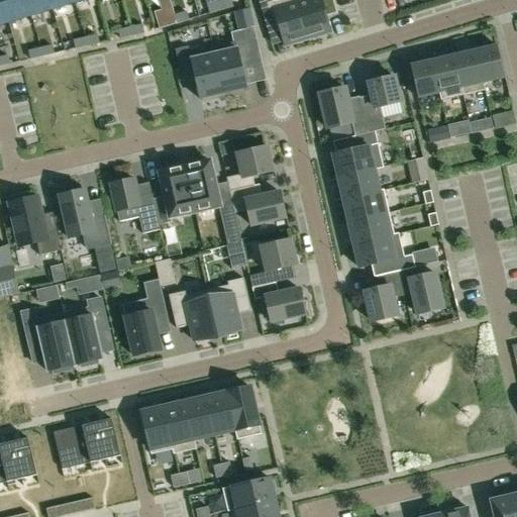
[(0,0),(0,24),(8,22),(1,0),(0,0)]
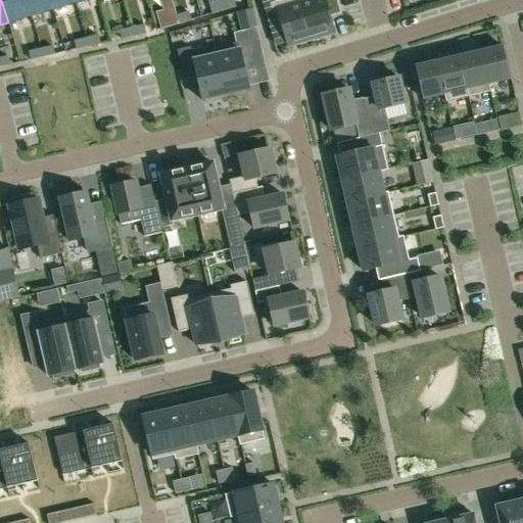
[(1,0),(8,22),(31,16),(26,0),(1,0)]
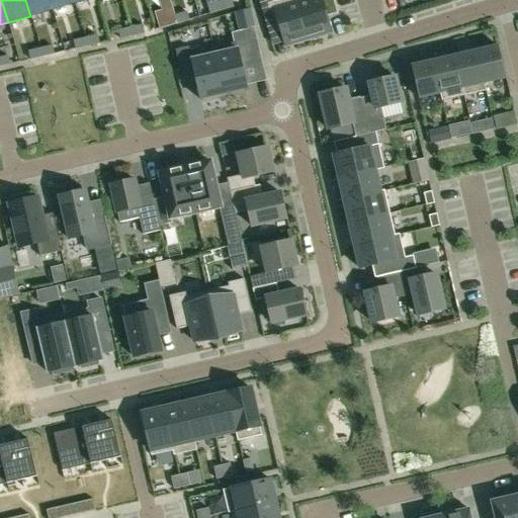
[(25,0),(30,16),(53,9),(50,0),(25,0)]
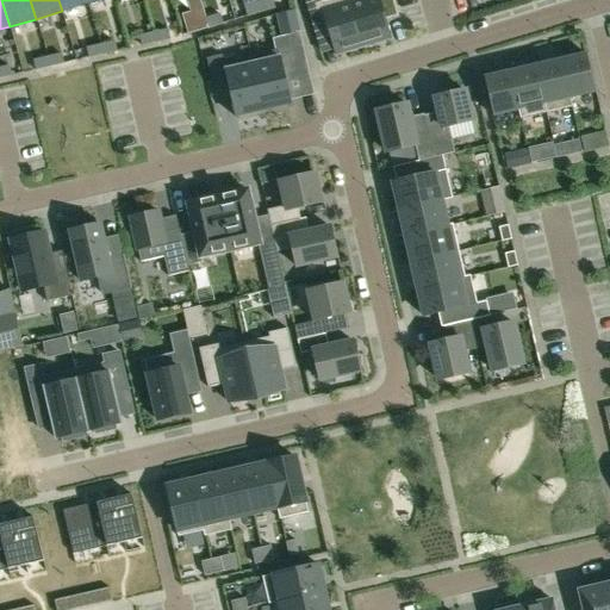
[(58,0),(62,11),(88,2),(86,0),(58,0)]
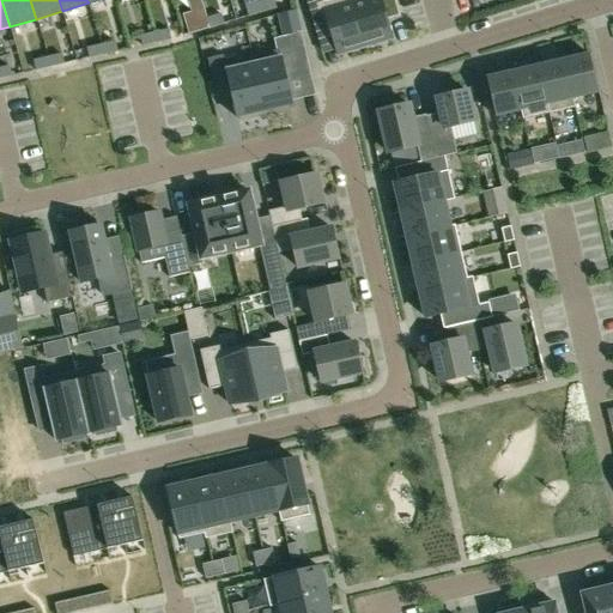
[(268,0),(260,2),(262,12),(277,8),(273,0),(268,0)]
